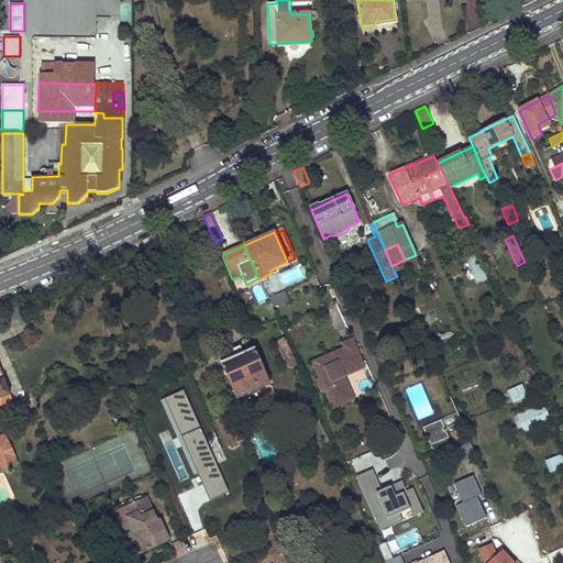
[(497,267),(489,250),(481,253),(489,271),(497,267)]
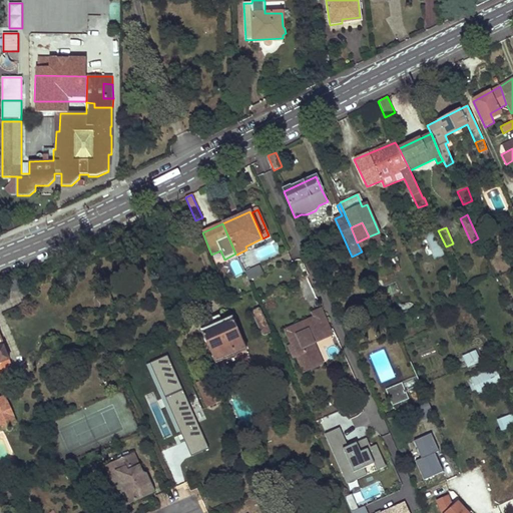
[(434,230),(424,234),(434,259),(444,255),(434,230)]
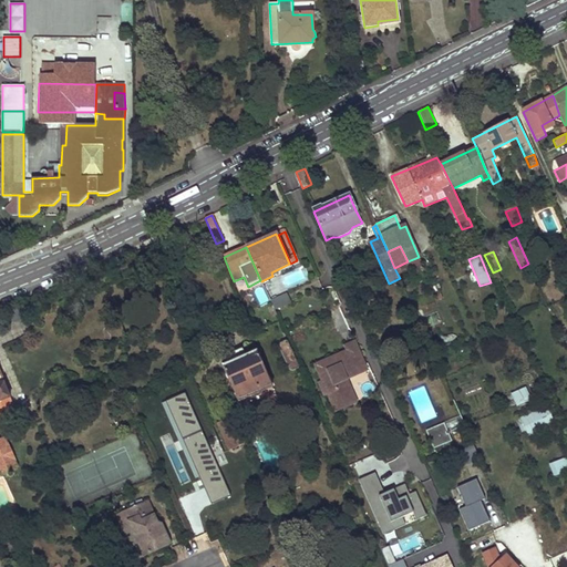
[(234,282),(239,291),(247,288),(243,278),(234,282)]
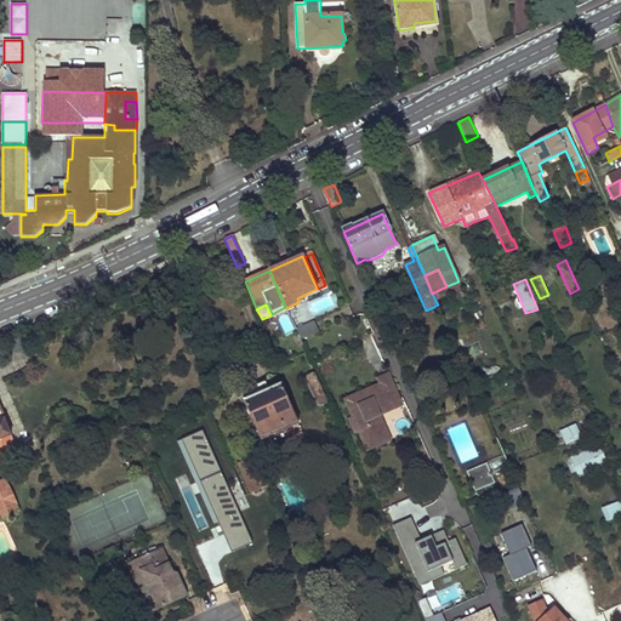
[(289,314),(278,318),(284,334),(294,330),(289,314)]
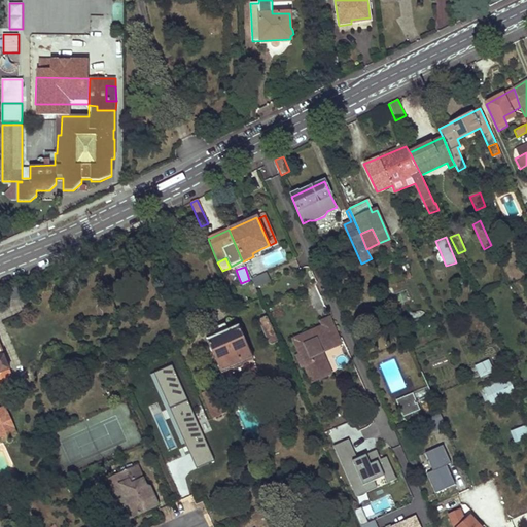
[(251,279),(255,288),(271,282),(267,273),(251,279)]
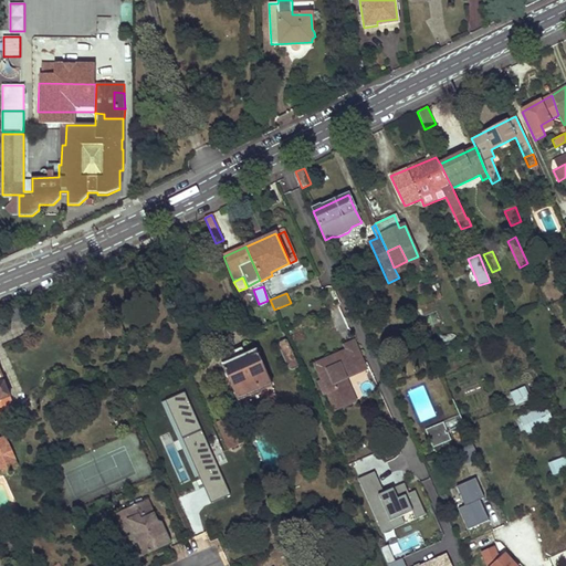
[(299,367),(286,339),(280,343),(278,346),(289,369),(292,370),(299,367)]
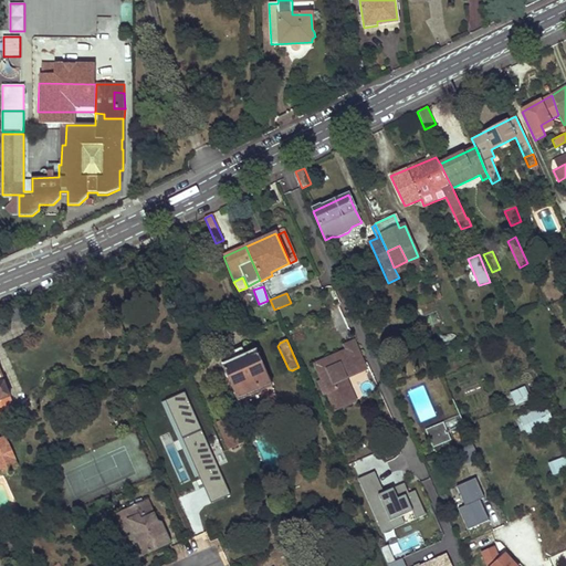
[(322,380),(327,394),(332,404),(353,395),(345,378),(344,374),(364,365),(354,342),(345,346),(346,350),(314,364),(322,380)]
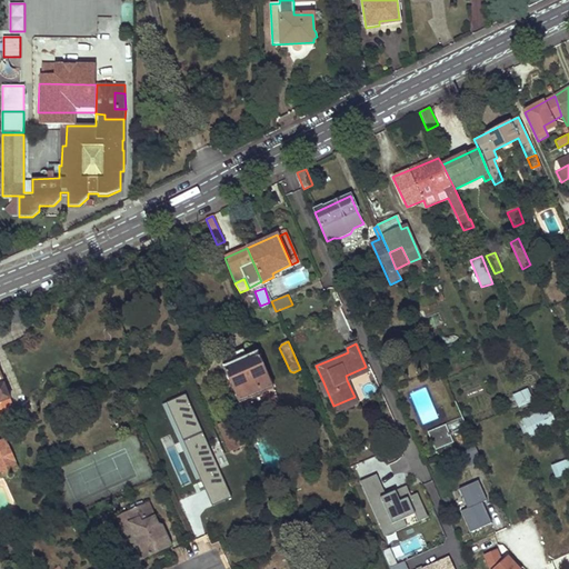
[(222,367),(239,403),(275,388),(258,351),(222,367)]
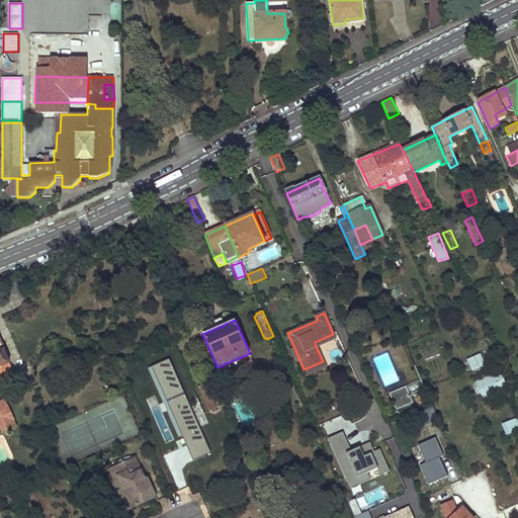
[(401,335),(396,325),(391,327),(395,337),(401,335)]
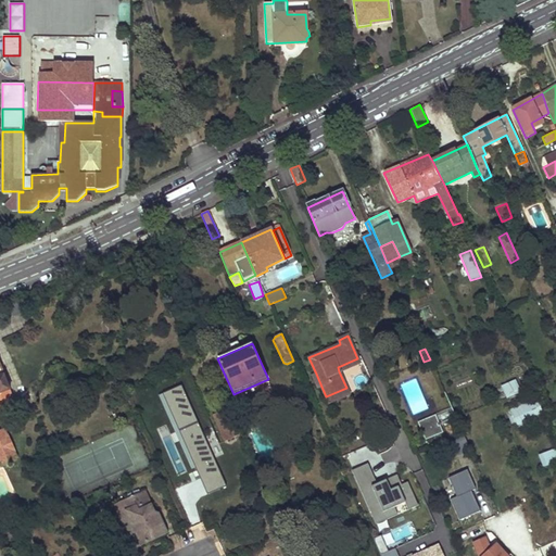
[(359,363),(357,358),(338,367),(339,371),(359,363)]
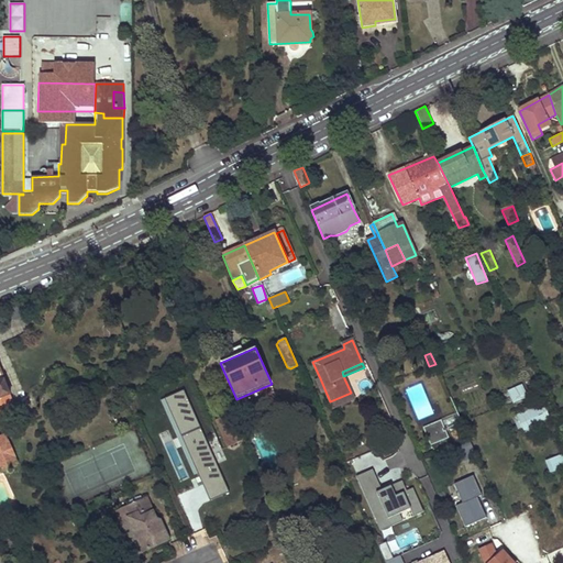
[(0,398),(10,394),(0,372),(0,398)]
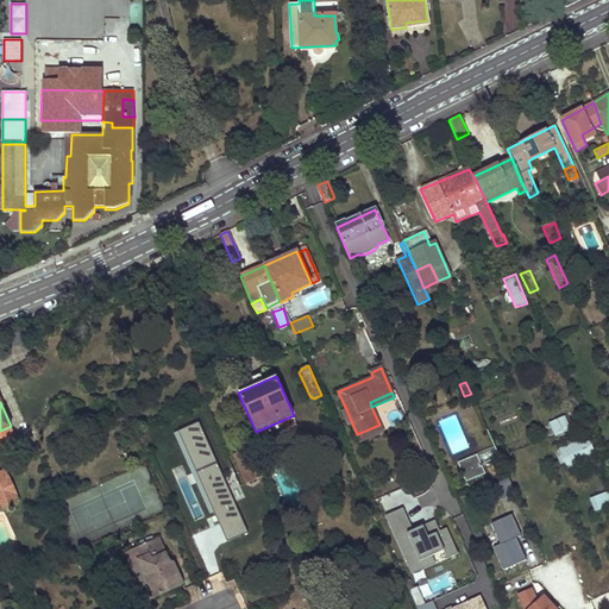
[(352,424),(346,409),(343,412),(349,425),(352,424)]
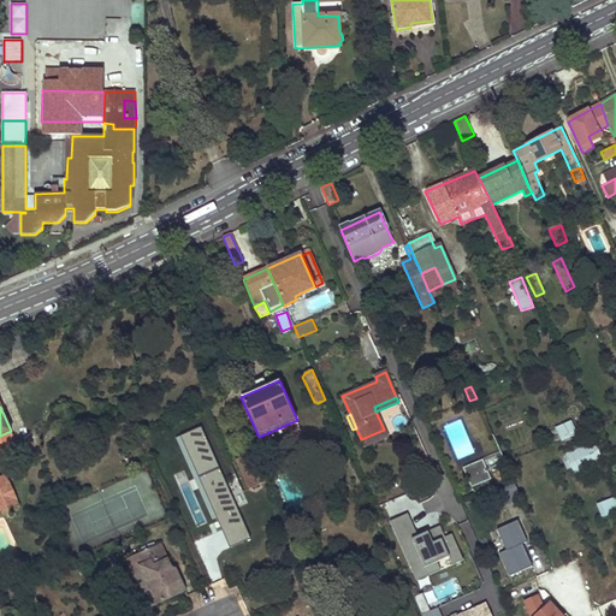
[(575,434),(570,422),(558,428),(563,440),(575,434)]
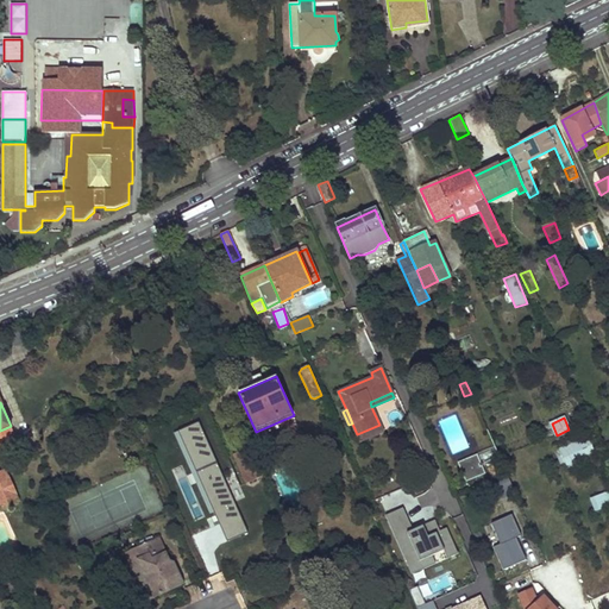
[(196,424),(175,433),(225,540),(246,529),(196,424)]
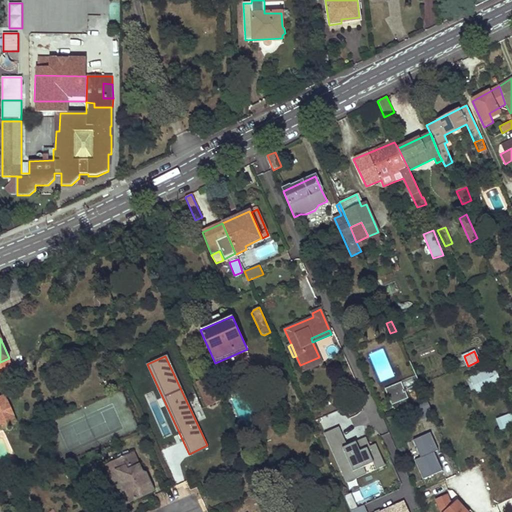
[(321,363),(319,357),(300,365),(303,371),(321,363)]
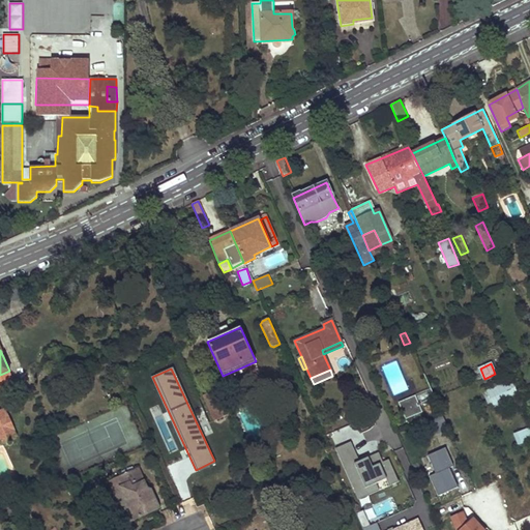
[(518,396),(510,380),(488,390),(495,407),(518,396)]
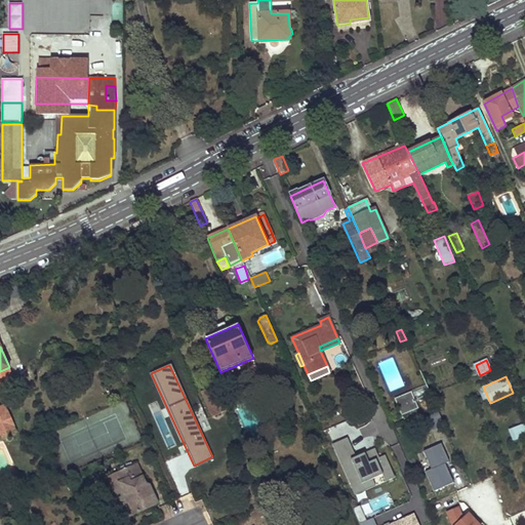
[(212,417),(228,410),(216,386),(201,392),(212,417)]
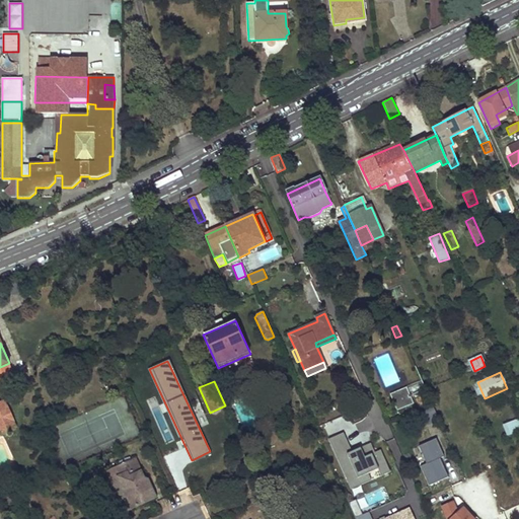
[(391,395),(394,401),(409,395),(405,389),(391,395)]
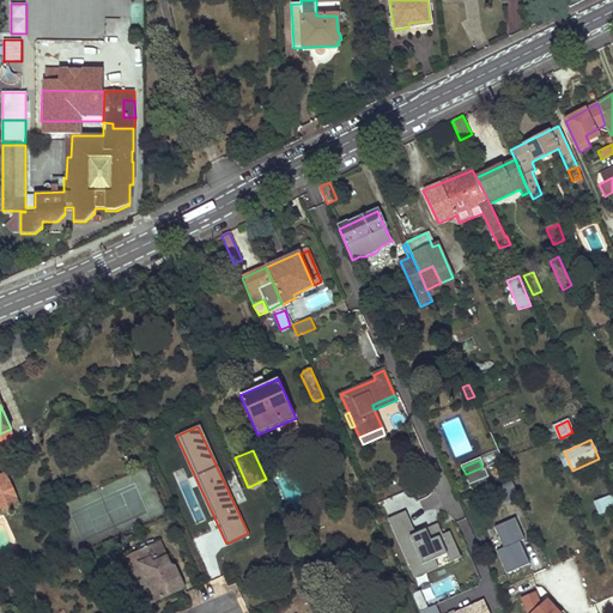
[(265,466),(268,474),(275,471),(272,462),(265,466)]
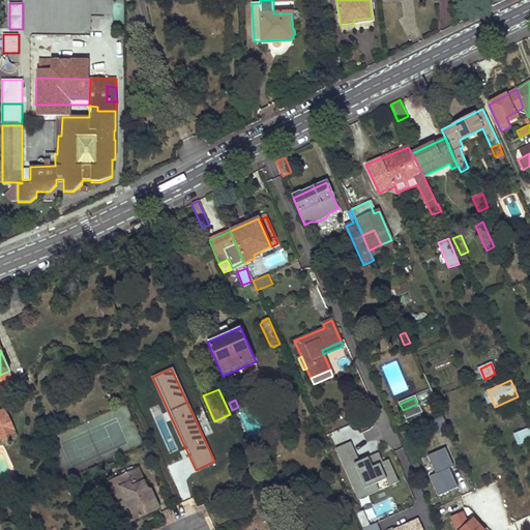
[(407,418),(420,412),(417,404),(403,410),(406,418),(407,418)]
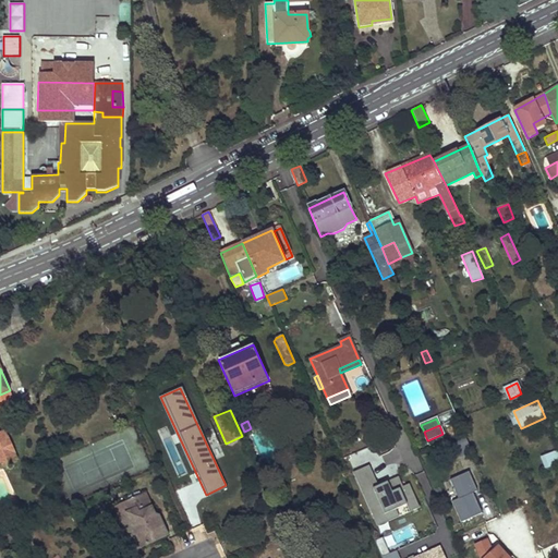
[(0,461),(2,465),(16,459),(4,432),(0,433),(0,461)]
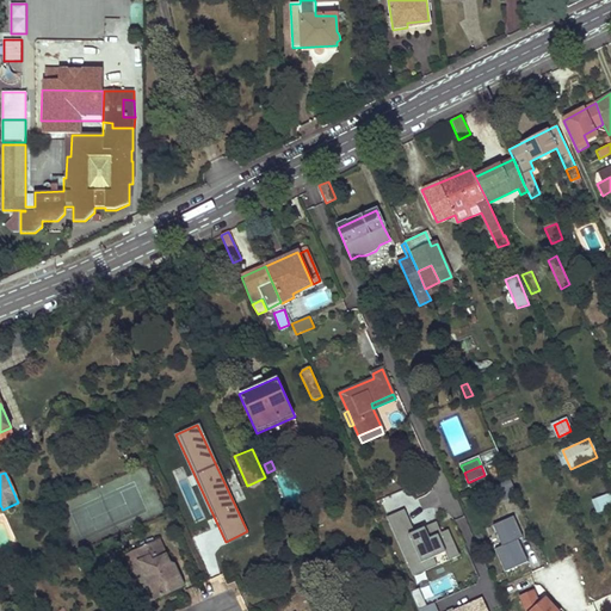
[(610,494),(592,503),(596,512),(610,506),(610,494)]
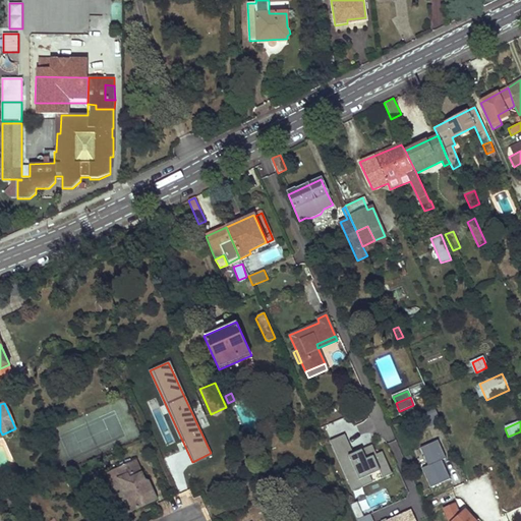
[(344,436),(330,442),(352,490),(371,481),(368,476),(380,471),(384,479),(393,475),(382,453),(377,455),(372,446),(353,455),(344,436)]
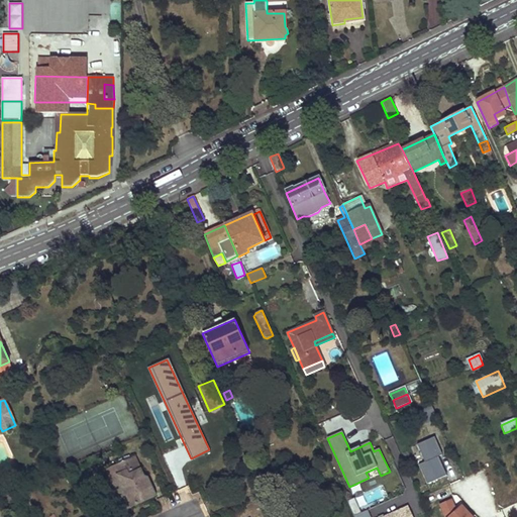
[(439,456),(443,454),(435,437),(418,444),(425,462),(420,464),(428,484),(447,475),(439,456)]
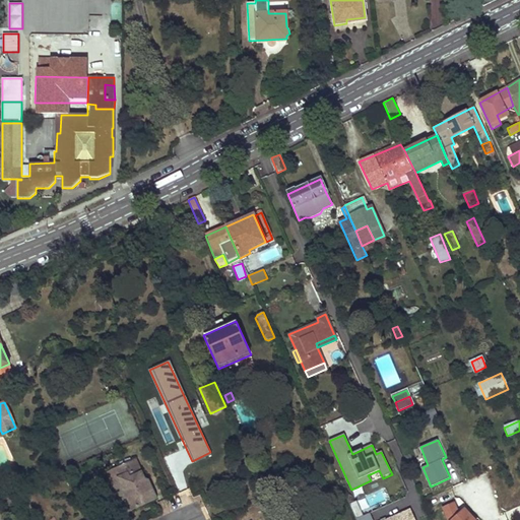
[(135,460),(131,461),(135,470),(141,471),(135,460)]
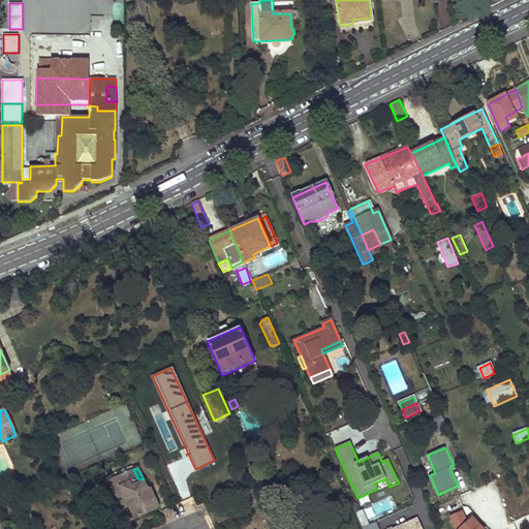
[(125,498),(128,505),(126,512),(130,521),(144,515),(145,511),(148,512),(157,508),(152,497),(151,497),(150,494),(151,493),(152,492),(152,491),(151,490),(151,489),(150,488),(149,488),(147,488),(144,479),(137,478),(133,469),(110,480),(114,490),(117,491),(119,496),(125,498)]
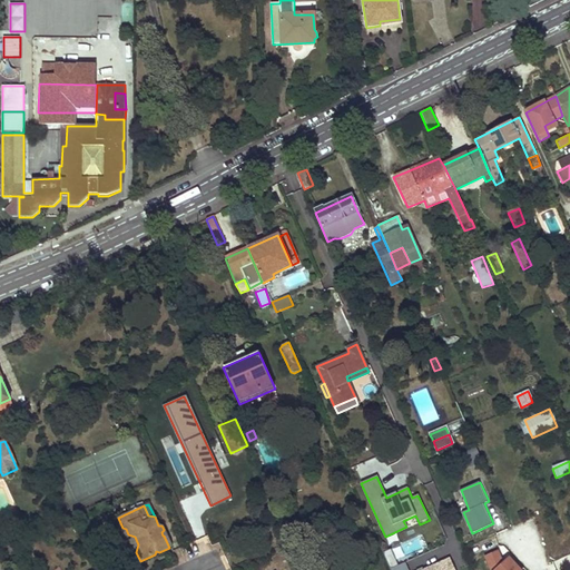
[(123,528),(133,550),(136,552),(138,544),(135,537),(128,534),(126,529),(123,528)]
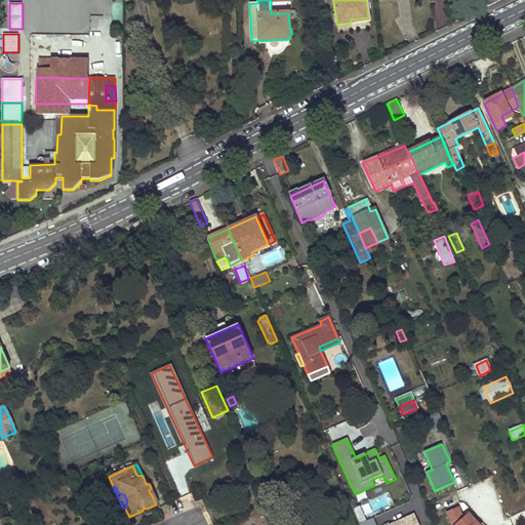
[(359,506),(353,508),(360,524),(365,522),(366,521),(359,506)]
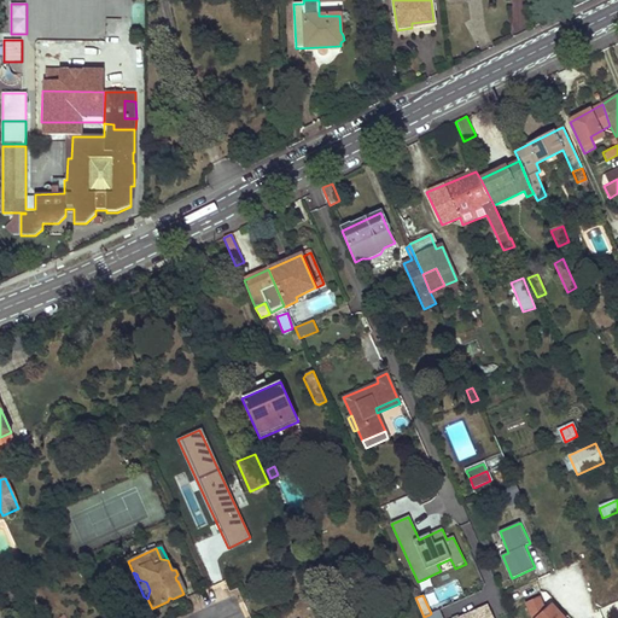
[(540,596),(525,602),(531,617),(565,617),(552,602),(546,608),(540,596)]
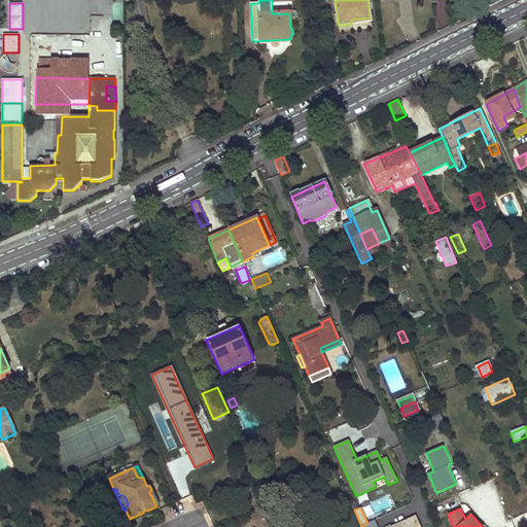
[(419,526),(416,517),(391,526),(419,526)]
